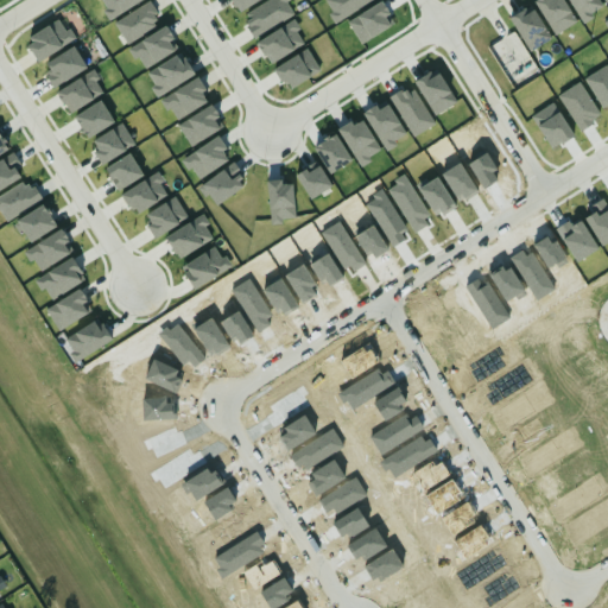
[(101,0),(108,16),(143,0),(101,0)]
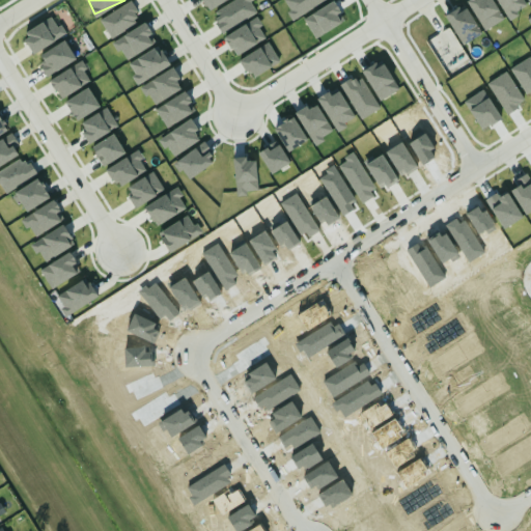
[(100,19),(129,0),(131,0),(137,9),(134,11),(137,16),(134,18),(136,21),(112,37),(111,35),(108,37),(104,30),(106,28),(100,19)]
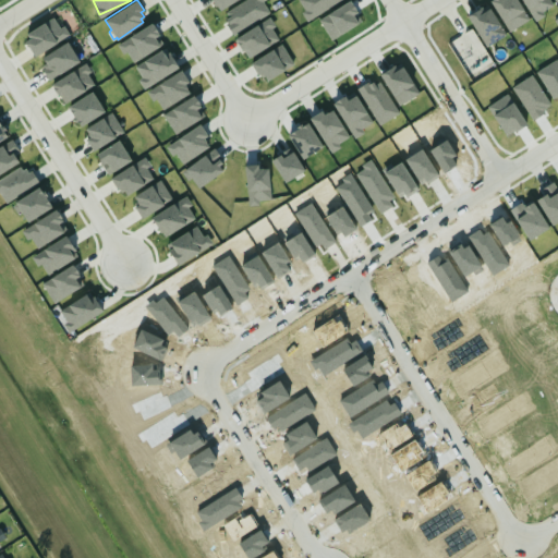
[(211,0),(234,0),(220,9),(217,3),(215,4),(211,0)]
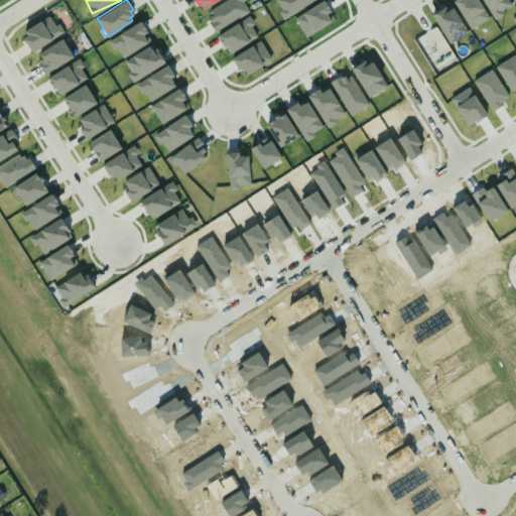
[(217,31),(251,10),(245,1),(245,0),(227,0),(206,13),(217,31)]
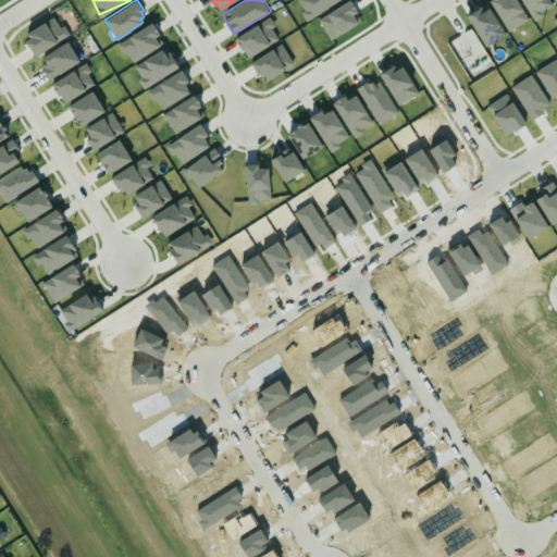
[(298,0),(307,17),(344,0),(298,0)]
